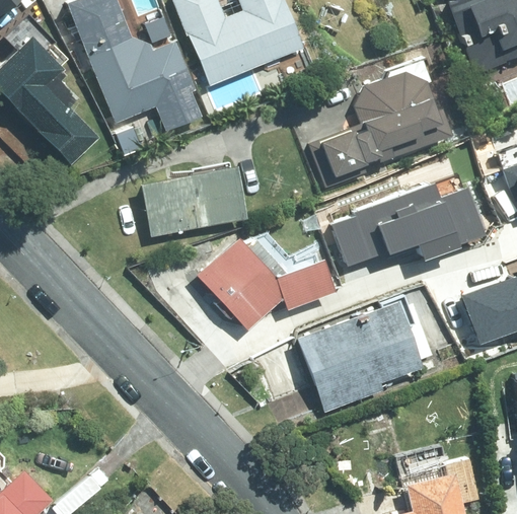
[(0,0),(0,12),(14,0),(0,0)]
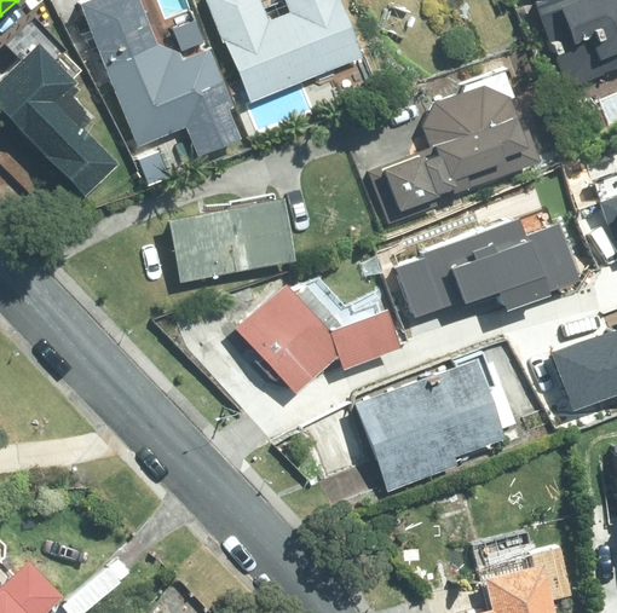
[(137,0),(85,0),(80,3),(138,146),(186,127),(199,156),(242,138),(207,51),(180,61),(177,51),(156,45),(137,0)]
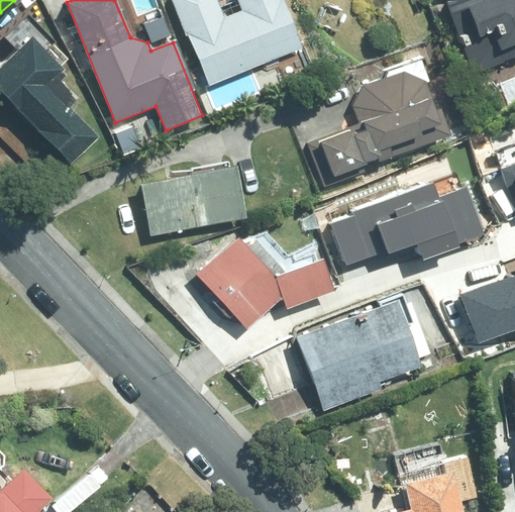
[(172,0),(210,87),(300,47),(279,0),(235,0),(240,10),(224,17),(216,0),(172,0)]
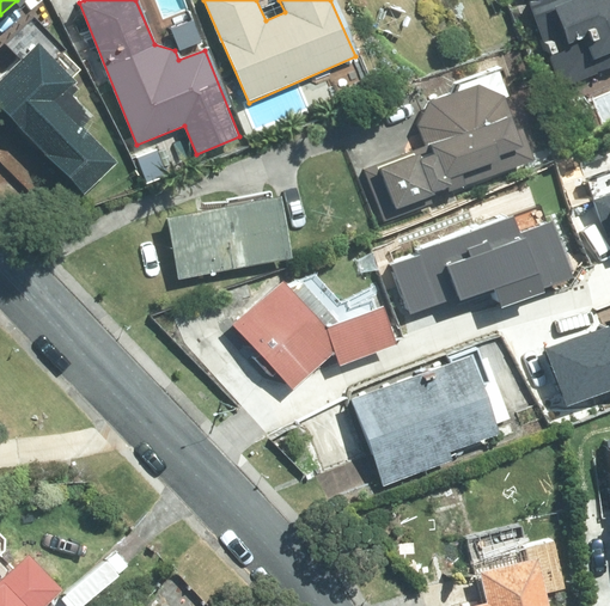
[(609,0),(517,0),(554,89),(609,66),(609,0)]
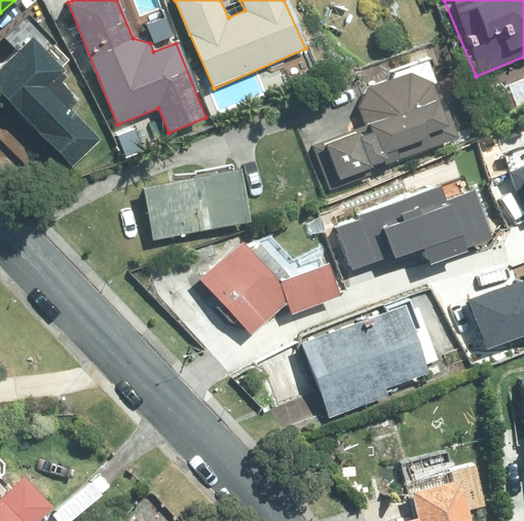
[(30,34),(0,64),(0,94),(71,166),(100,139),(68,107),(78,98),(61,79),(68,72),(30,34)]
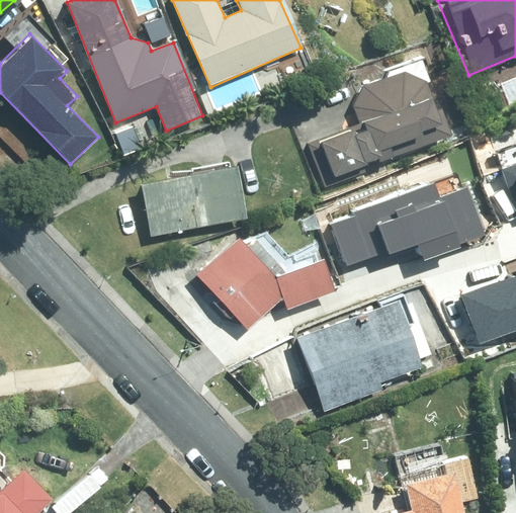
[(324,183),(439,138),(417,81),(392,74),(366,85),(353,106),(360,124),(309,145),(324,183)]
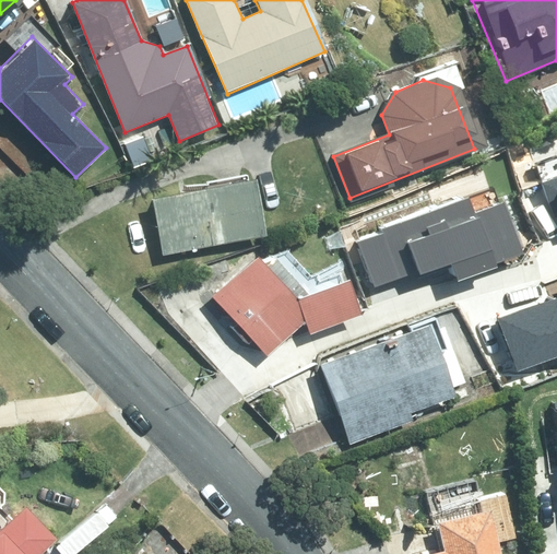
[(151,198),(163,256),(263,235),(251,177),(151,198)]
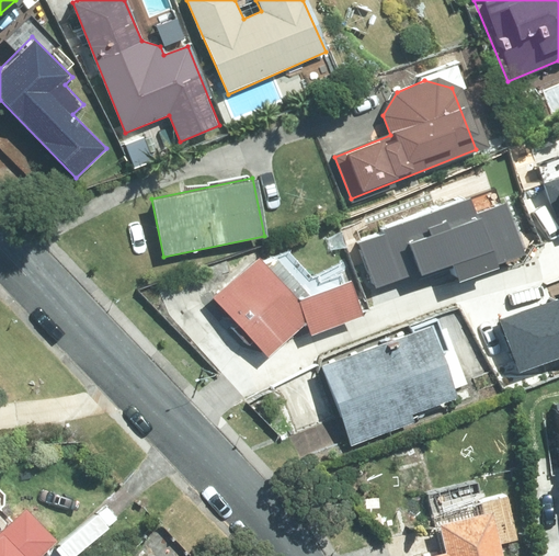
[(558,186),(546,191),(557,225),(558,224),(558,186)]
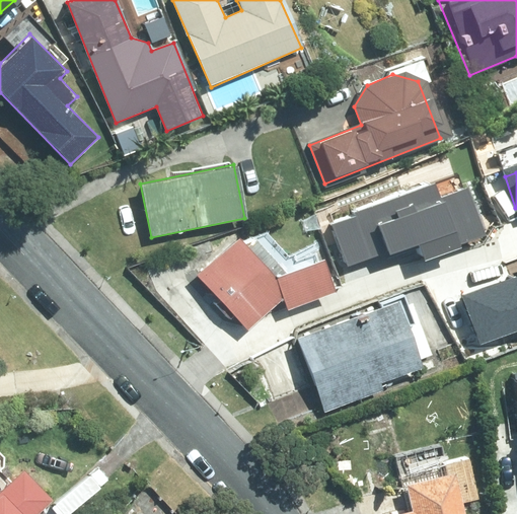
[(335,230),(348,269),(420,245),(425,263),(484,242),(468,196),(440,205),(435,189),(354,216),(356,223),(335,230)]
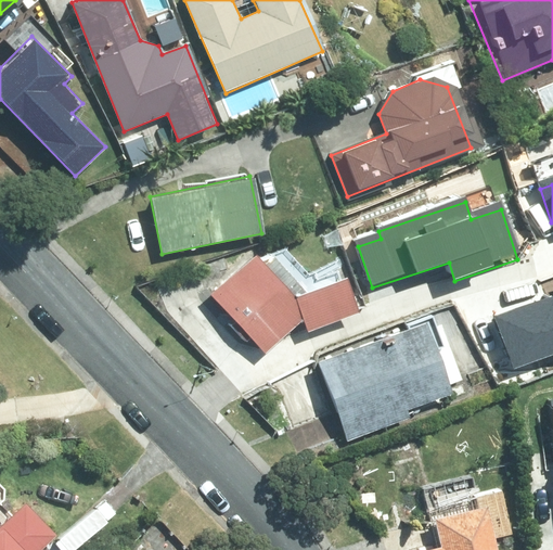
[(257,254),(211,294),(235,320),(215,339),(233,358),(253,341),(265,353),(301,320),(307,332),(357,312),(343,277),(295,296),(257,254)]
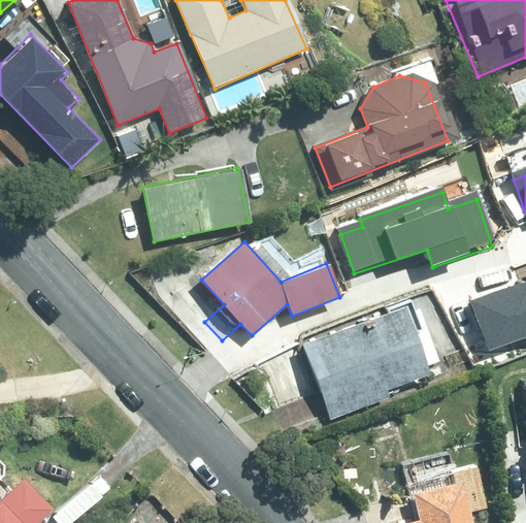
[(525,292),(471,311),(489,360),(525,348),(525,292)]
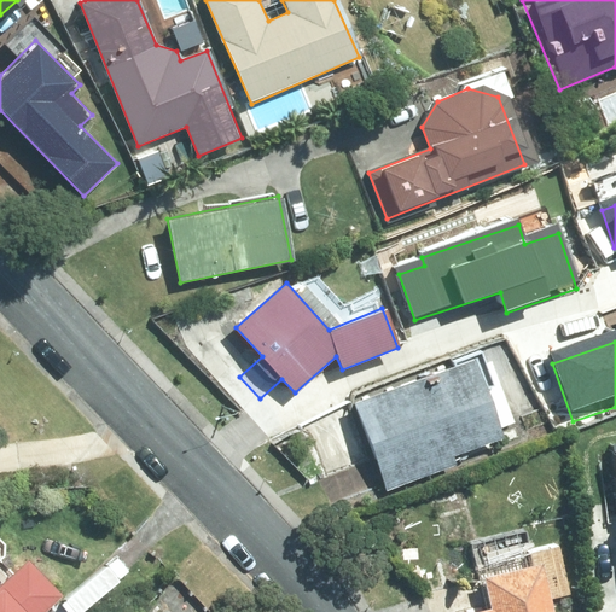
[(492,441),(460,361),(319,415),(332,452),(368,437),(390,493),(451,468),(447,458),(492,441)]
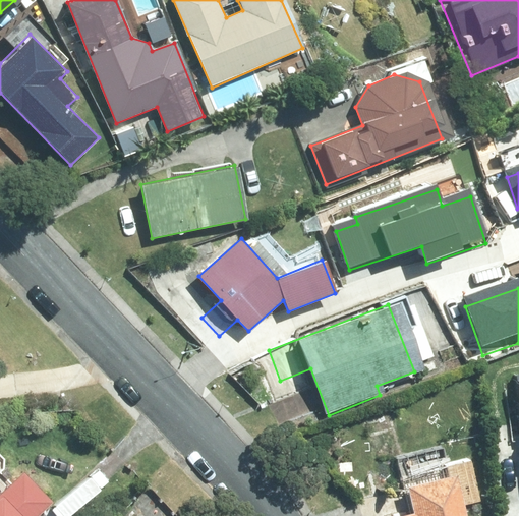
[(0,452),(0,515),(21,515),(7,500),(34,476),(6,447),(0,452)]
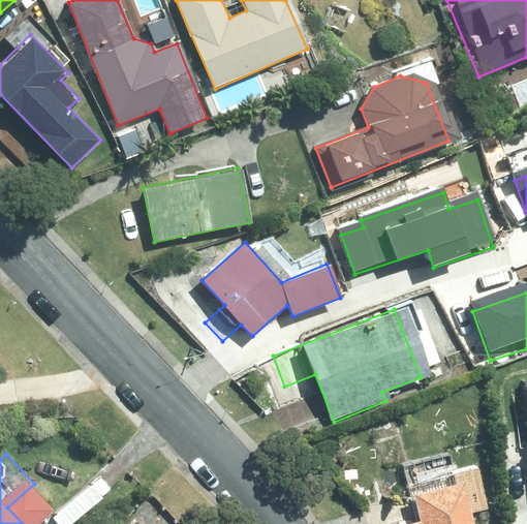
[(462,523),(452,484),(404,495),(411,523),(462,523)]
